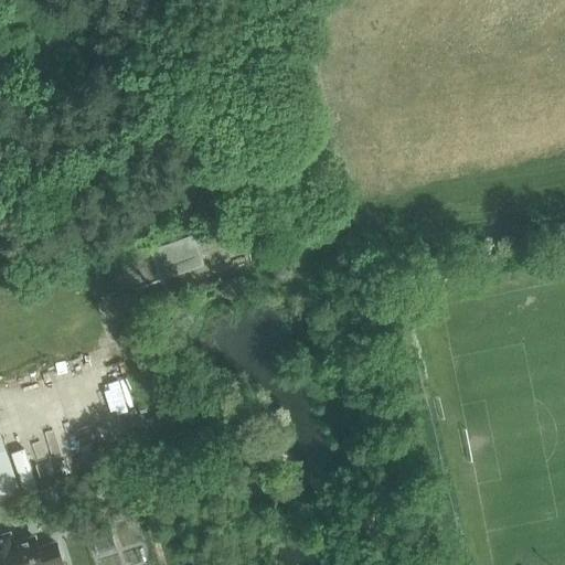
[(120,281),(114,284),(117,292),(163,276),(164,279),(204,266),(194,235),(155,248),(152,244),(126,253),(129,262),(115,266),(120,281)]
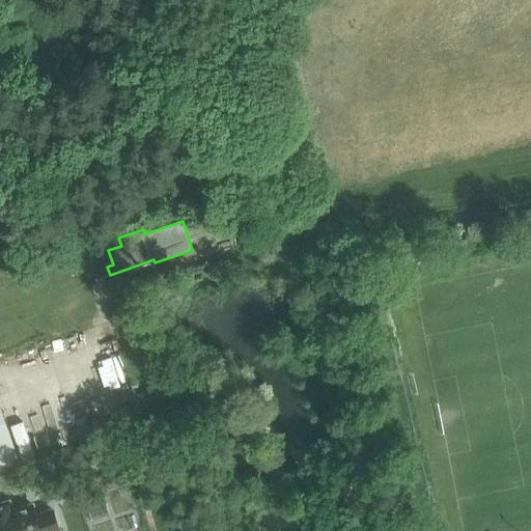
[(0,470),(21,464),(0,400),(0,470)]
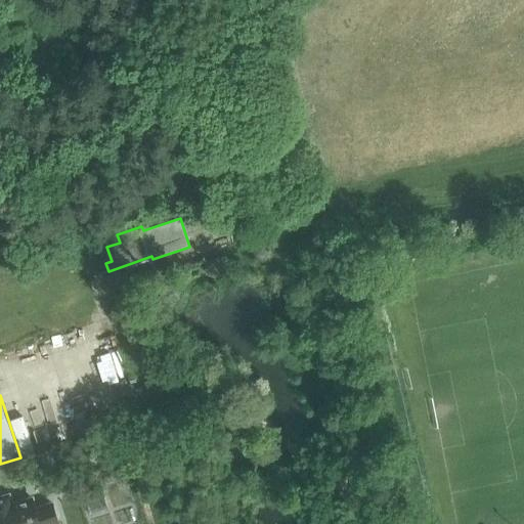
[(15,418),(27,445),(34,442),(23,415),(15,418)]
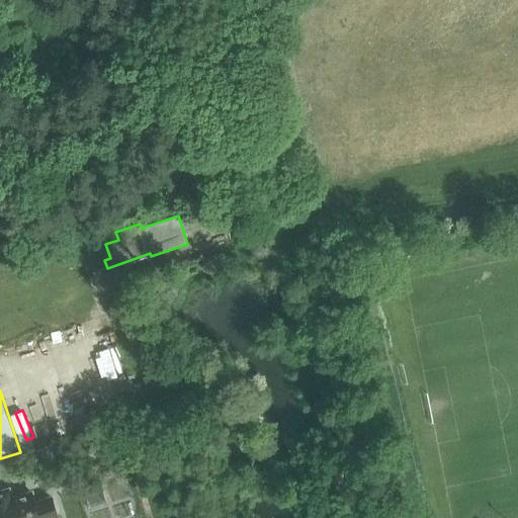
[(94,475),(80,479),(84,492),(98,487),(94,475)]
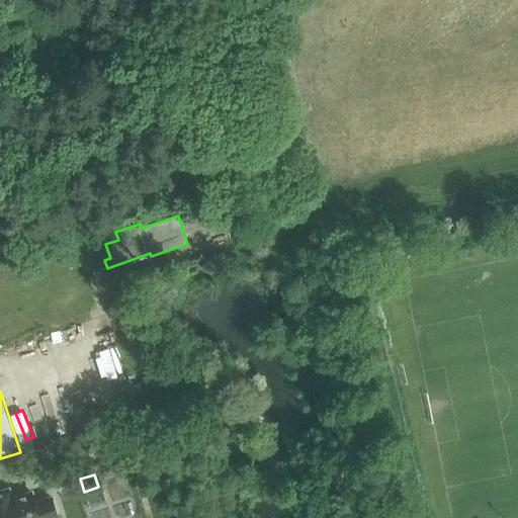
[(0,517),(54,517),(59,517),(53,498),(35,503),(32,493),(12,499),(9,490),(0,492),(0,517)]
